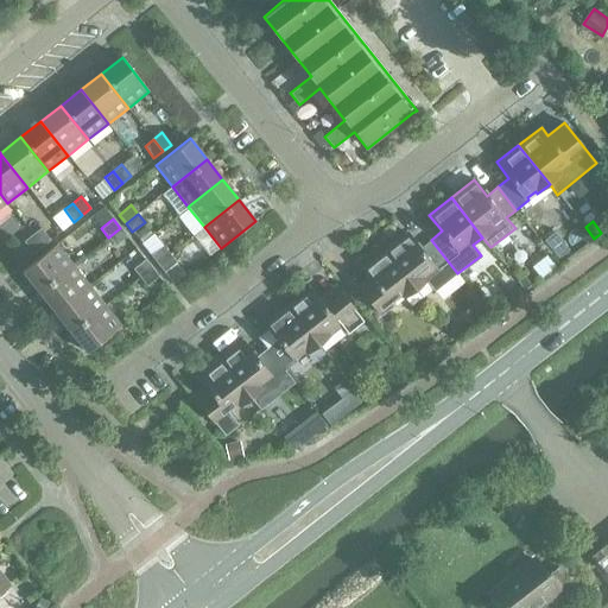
[(146,225),(134,234),(141,242),(152,234),(146,225)]
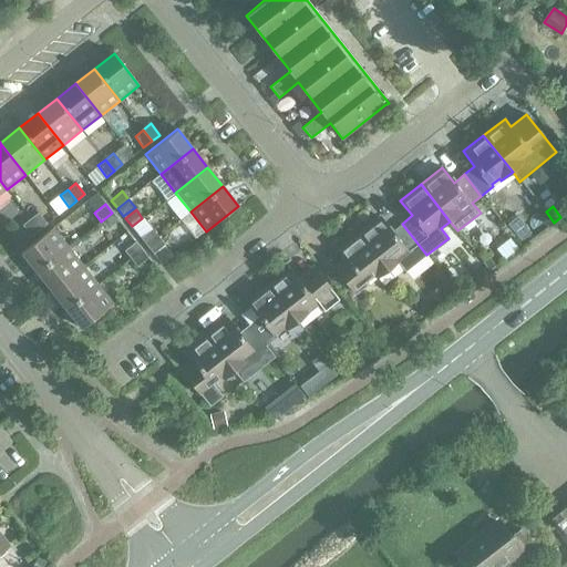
[(39,230),(47,224),(38,213),(30,218),(39,230)]
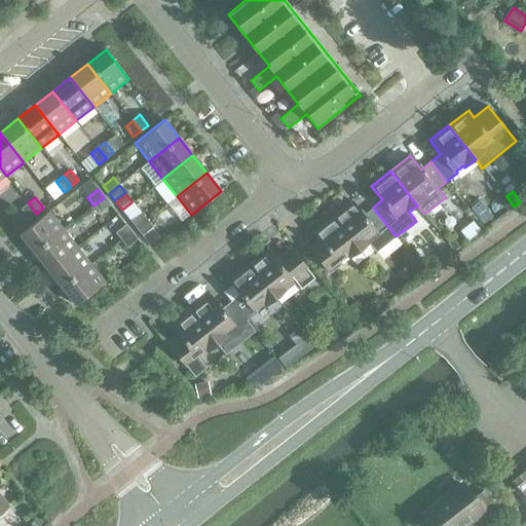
[(99,213),(110,204),(104,197),(94,205),(99,213)]
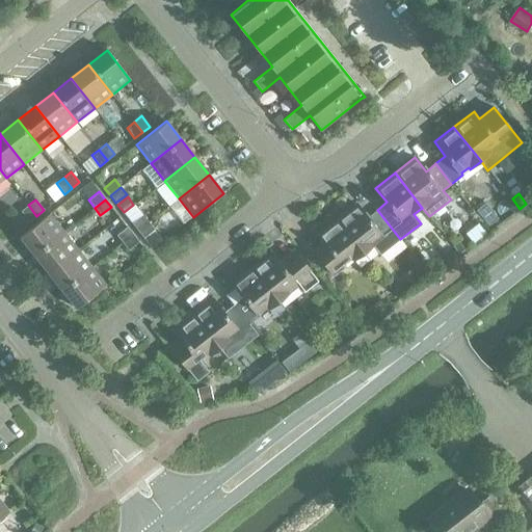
[(485,203),(476,210),(488,225),(498,218),(485,203)]
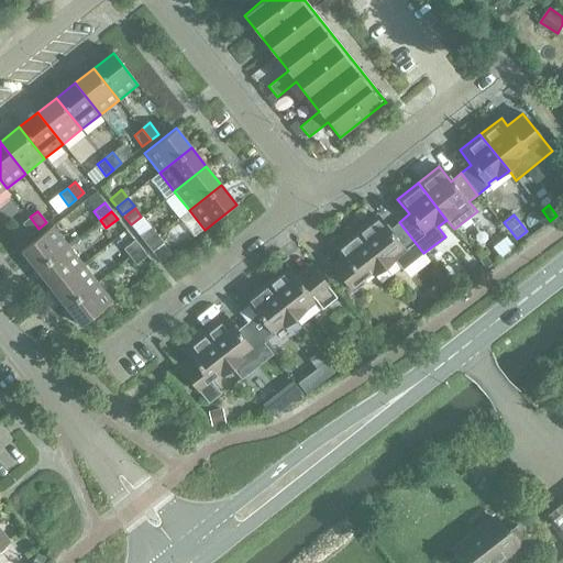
[(423,253),(399,222),(388,230),(377,216),(356,231),(385,268),(395,261),(401,271),(423,253)]
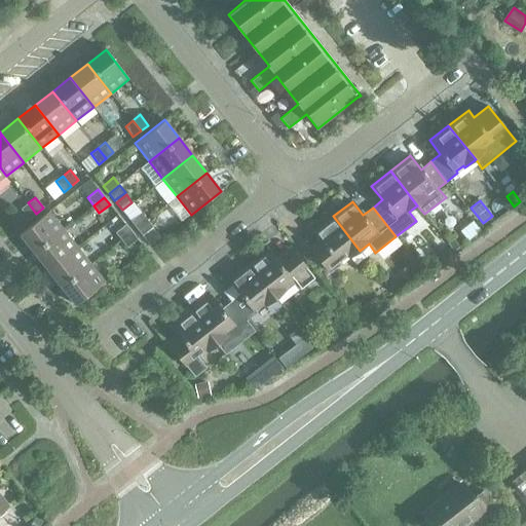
[(28,202),(21,209),(29,220),(36,214),(28,202)]
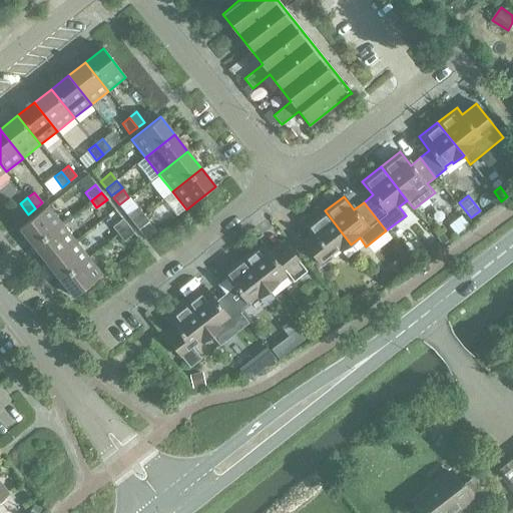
[(48,205),(19,228),(33,246),(62,223),(48,205)]
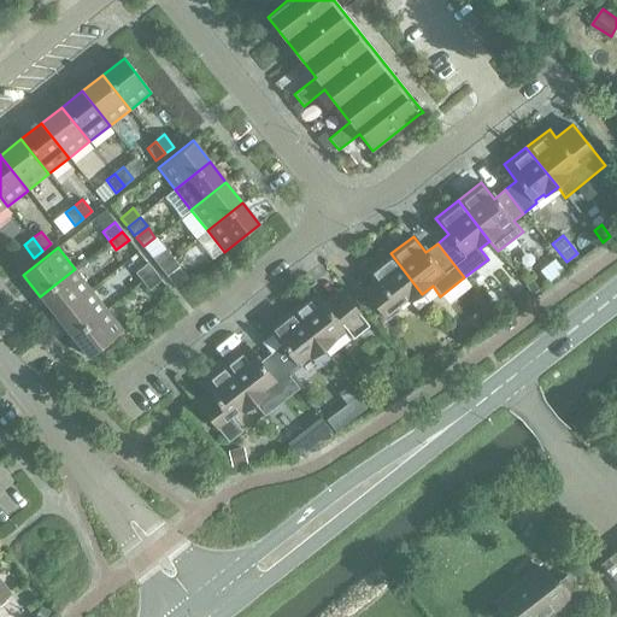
[(159,268),(172,258),(165,248),(152,259),(159,268)]
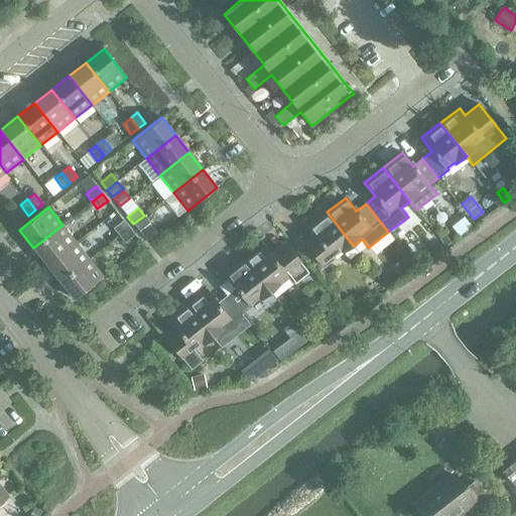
[(353,246),(327,212),(307,228),(317,241),(308,248),(324,268),(334,259),(333,258),(341,252),(342,254),(353,246)]
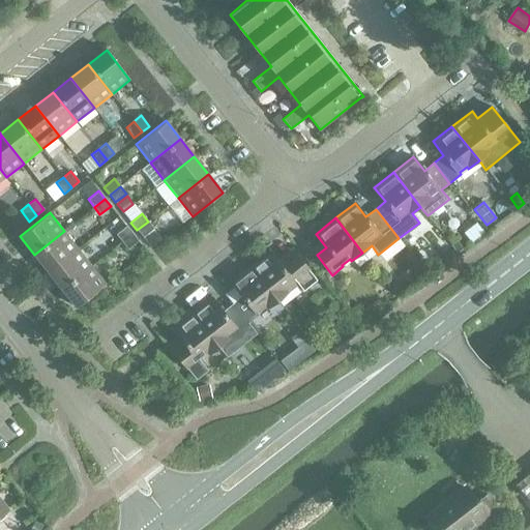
[(143,237),(154,229),(148,222),(137,230),(143,237)]
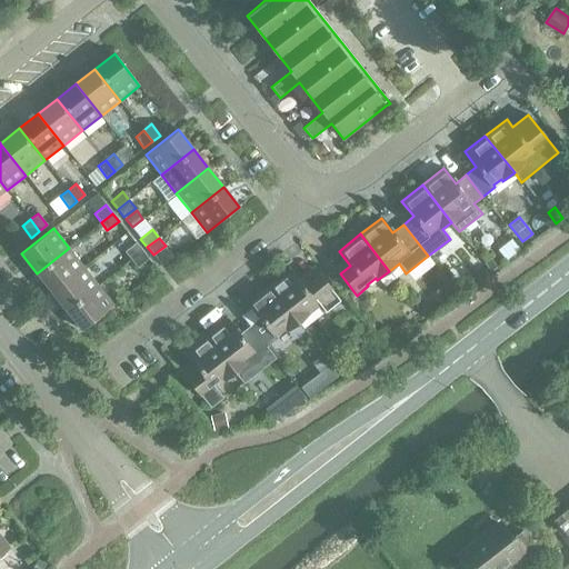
[(131,260),(142,251),(136,242),(125,251),(131,260)]
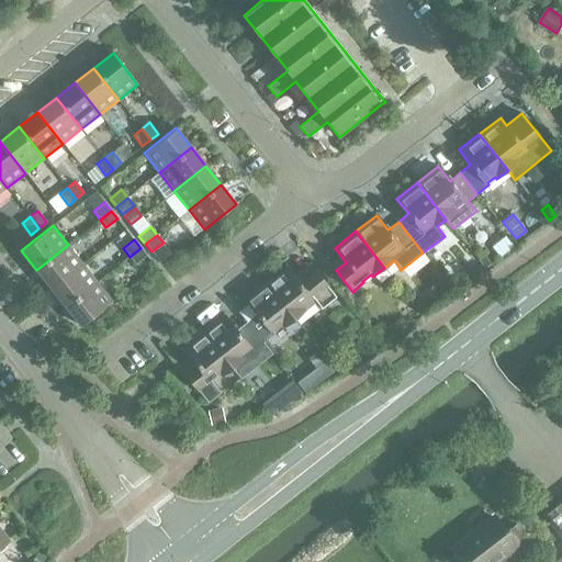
[(82,263),(68,245),(36,270),(51,289),(82,263)]
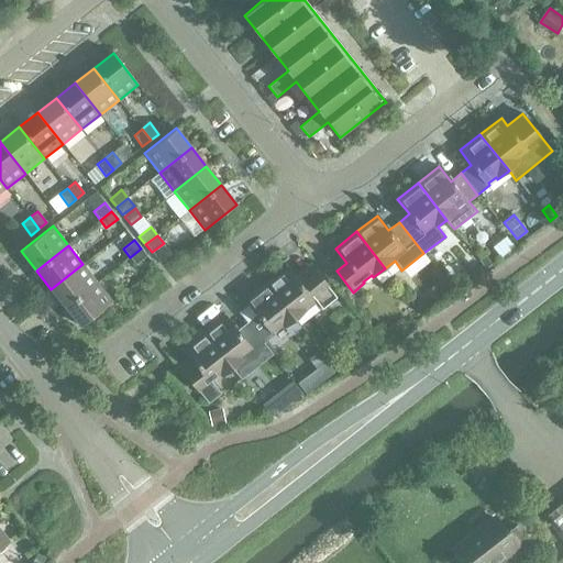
[(135,265),(147,256),(141,249),(130,257),(135,265)]
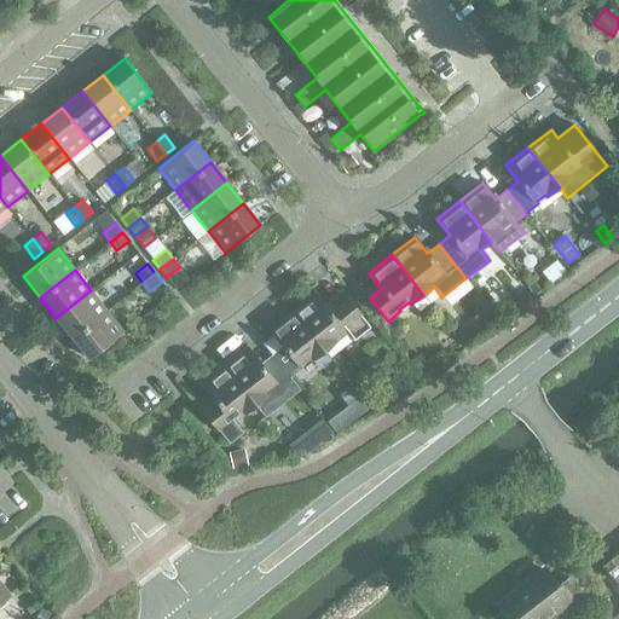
[(370,327),(340,289),(323,302),(316,293),(293,311),(325,352),(337,342),(336,341),(346,334),(352,342),(370,327)]
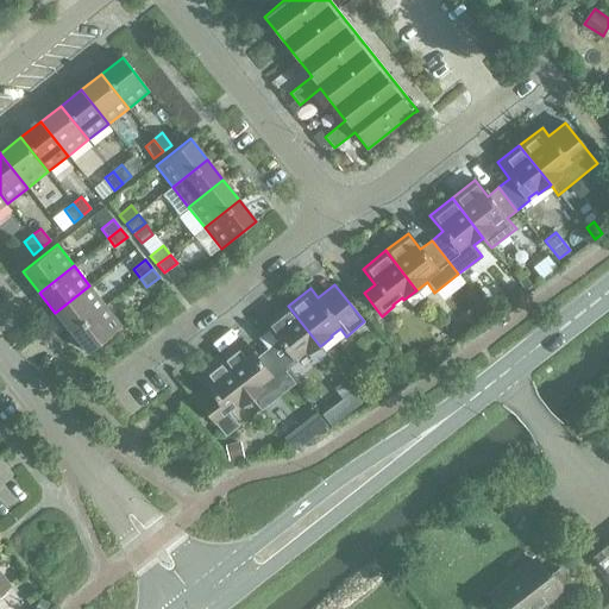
[(89,286),(55,313),(71,333),(106,306),(89,286)]
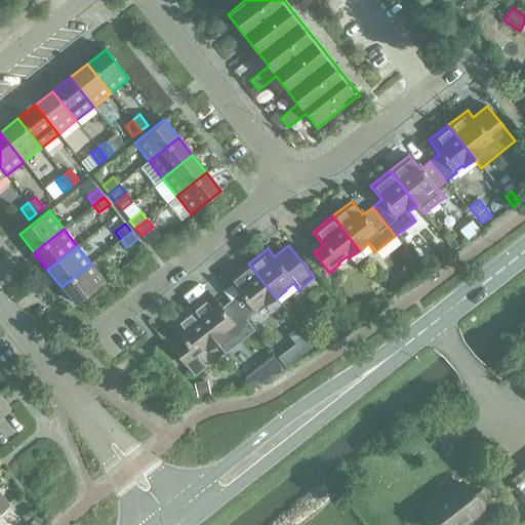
[(91,264),(62,287),(76,305),(105,281),(91,264)]
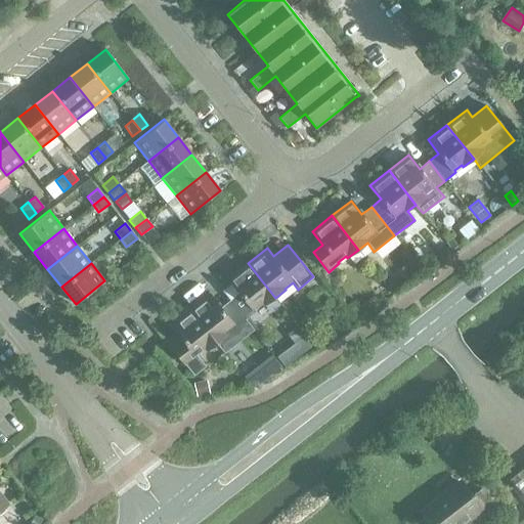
[(275,298),(248,263),(228,278),(239,293),(230,300),(246,319),(256,311),(255,309),(262,304),(264,306),(275,298)]
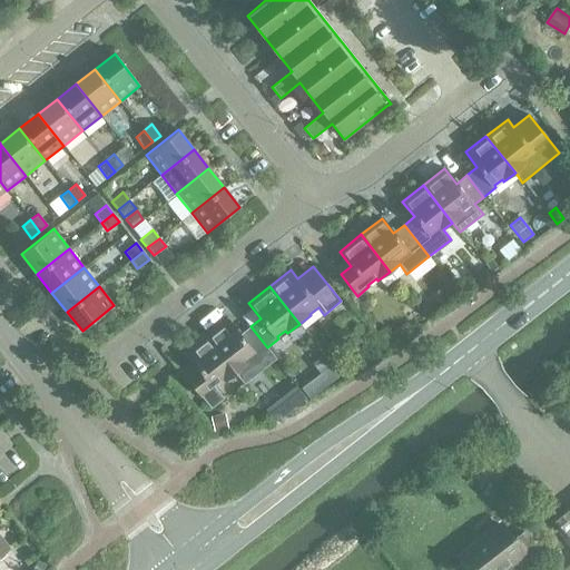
[(429,302),(420,310),(426,318),(435,311),(429,302)]
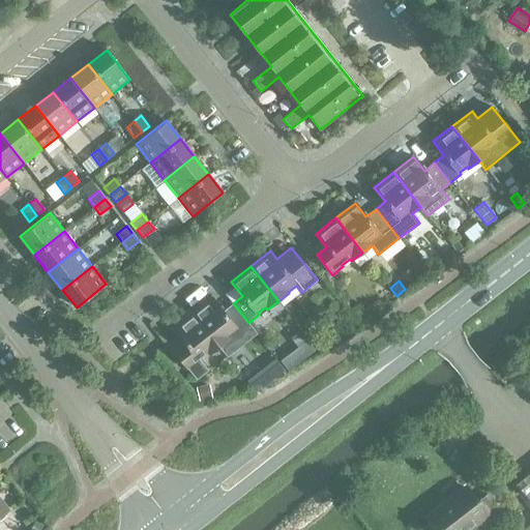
[(256,332),(248,323),(233,303),(223,312),(211,297),(192,313),(219,347),(231,339),(229,336),(232,333),(240,345),(256,332)]
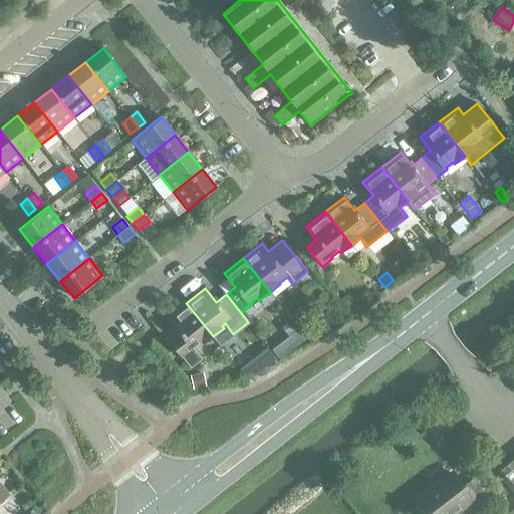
[(348,294),(338,302),(348,315),(359,307),(348,294)]
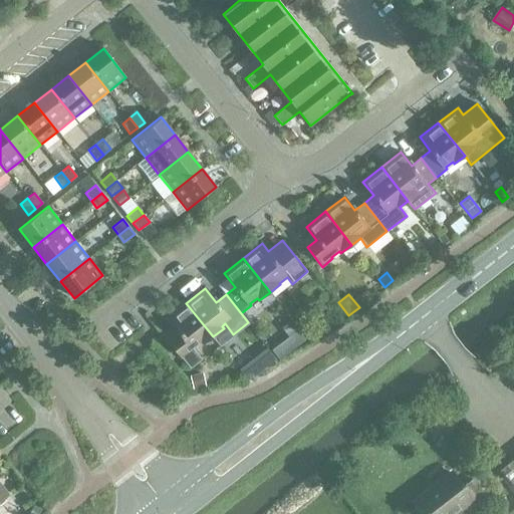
[(193,348),(200,343),(202,345),(213,336),(186,303),(167,318),(178,331),(168,339),(191,368),(201,359),(193,348)]
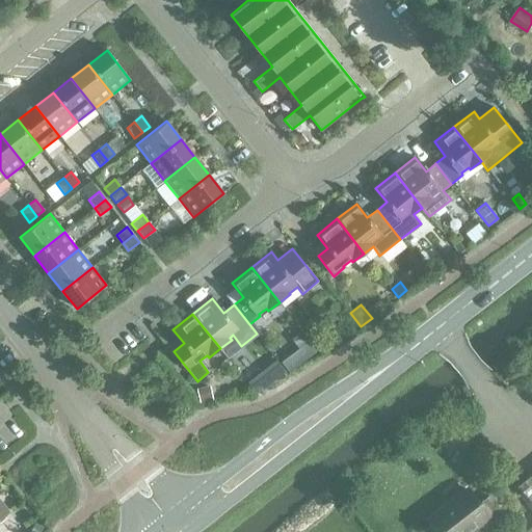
[(307,339),(281,358),(288,369),(315,349),(307,339)]
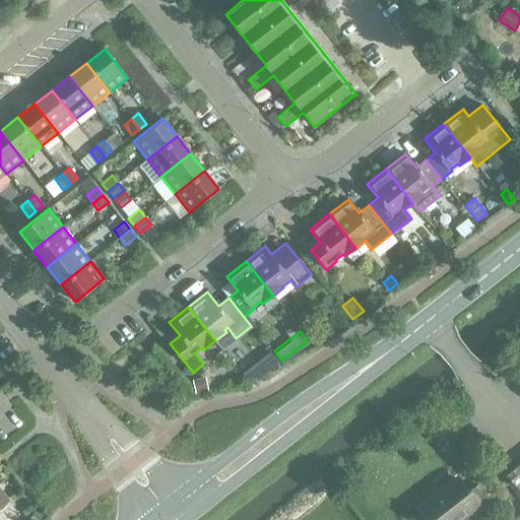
[(268,350),(249,365),(254,372),(255,372),(273,359),(268,350)]
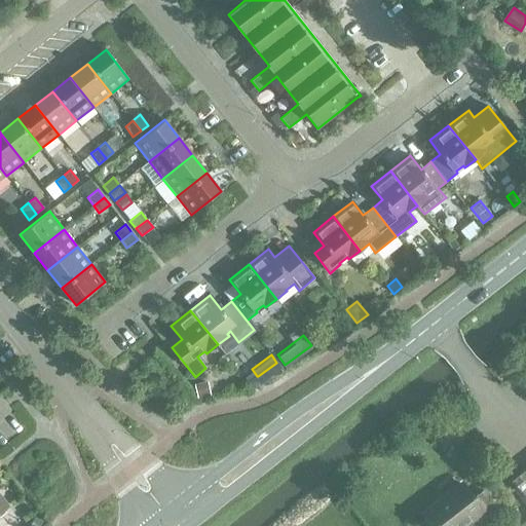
[(208,381),(194,384),(197,398),(211,395),(208,381)]
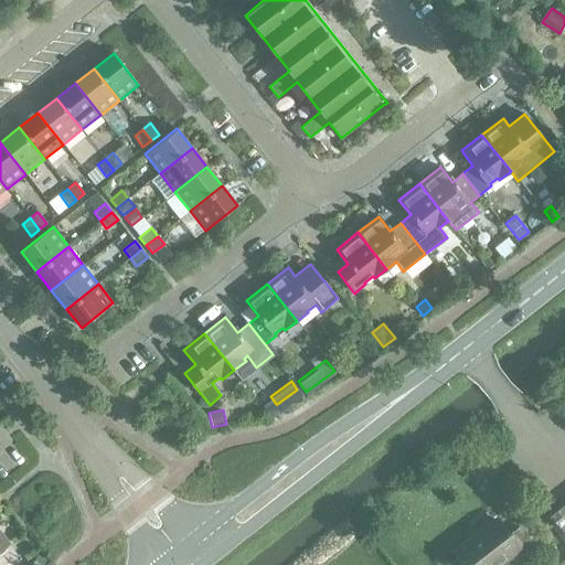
[(564,534),(564,558),(556,564),(564,564),(564,503),(550,515),(564,534)]
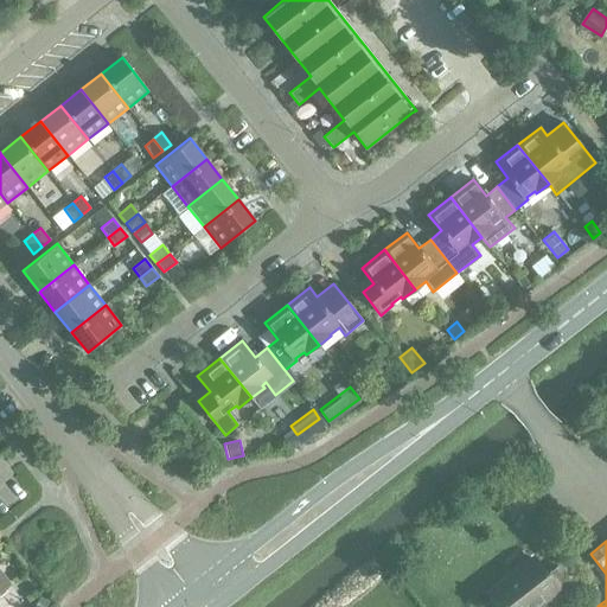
[(561,563),(547,574),(534,558),(490,593),(502,606),(532,606),(548,596),(556,606),(558,606),(582,589),(561,563)]
